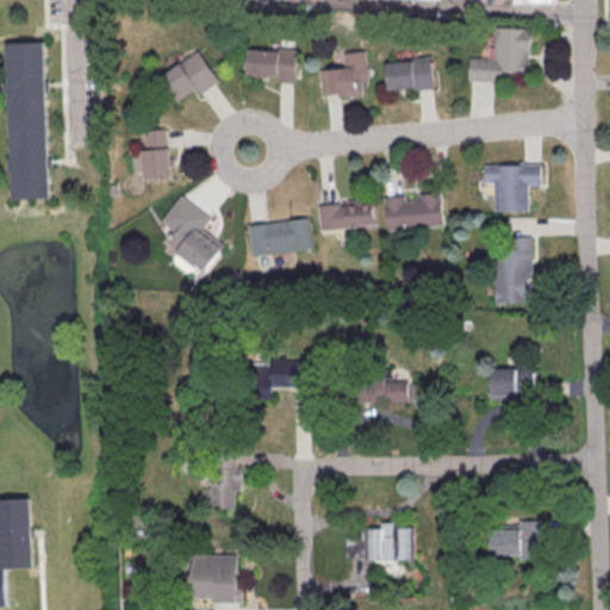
[(470,57),(468,79),(529,81),(531,29),(496,26),(495,58),(470,57)]
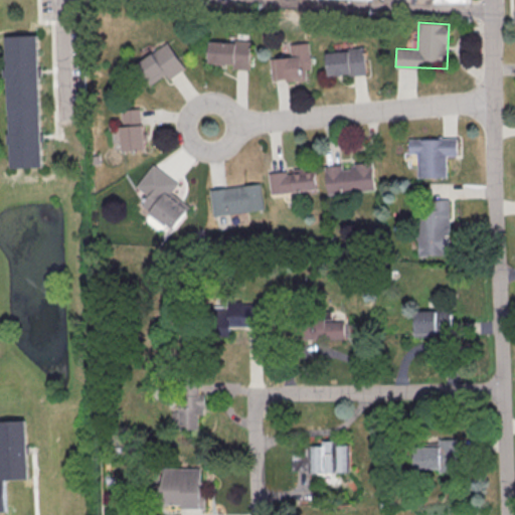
[(3,37),(35,35),(41,168),(8,170),(3,37)]
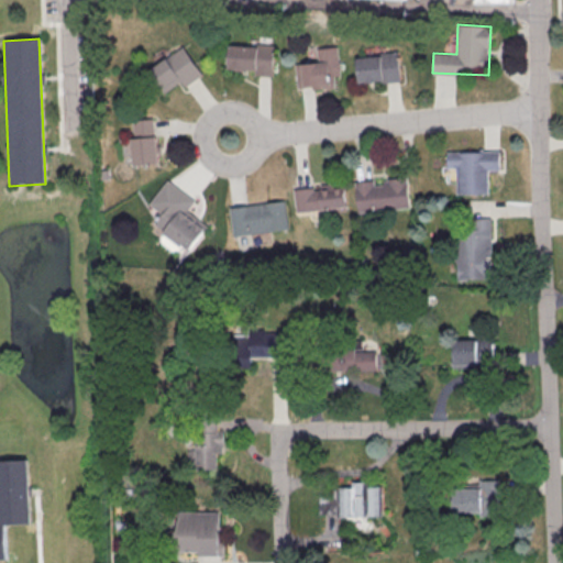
[(229,44),(228,69),(254,70),(254,75),(273,76),(274,45),(229,44)]
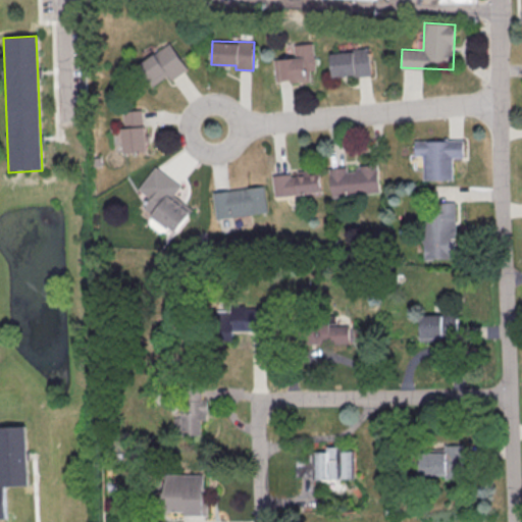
[(150,87),(168,75),(171,80),(188,69),(171,43),(137,65),(150,87)]
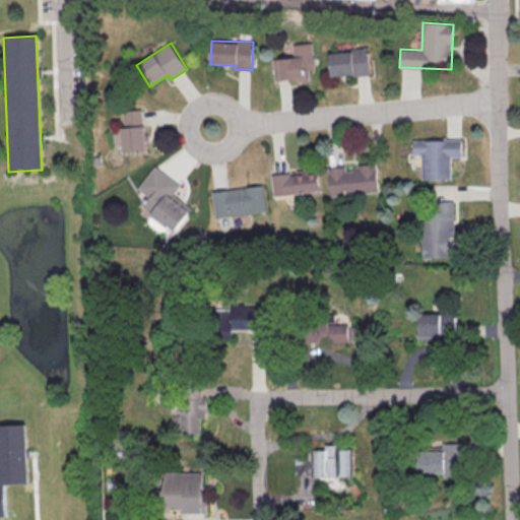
[(309,80),(309,70),(314,69),(313,43),(293,44),(293,58),(273,59),(274,82),(309,80)]
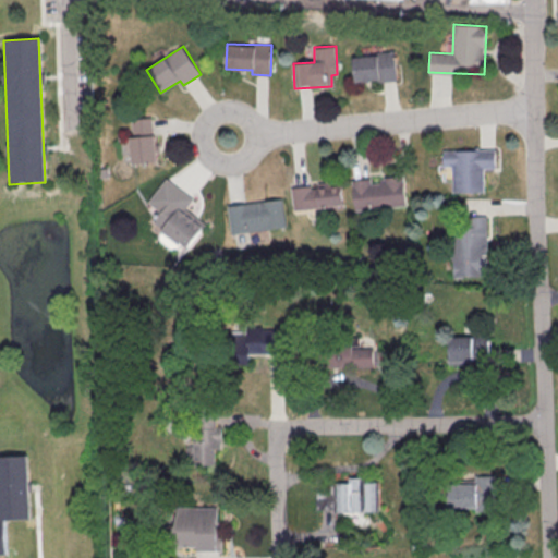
[(354,83),(398,80),(396,52),(352,56),(354,83)]
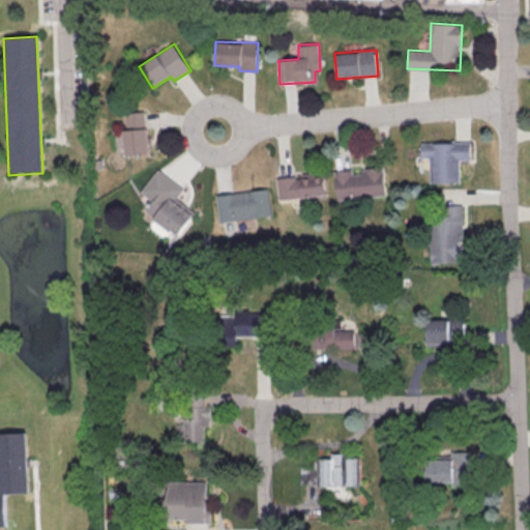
[(146,112),(124,112),(125,155),(147,154),(146,112)]
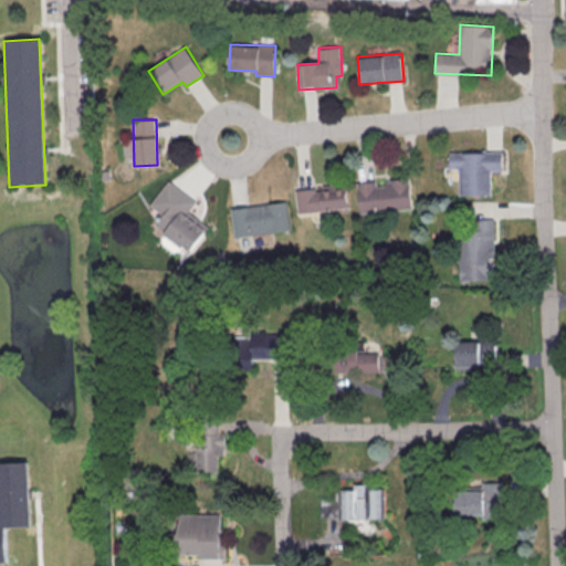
[(459,195),(491,195),(490,171),(502,171),(502,152),(449,153),(450,169),(458,169),(459,195)]
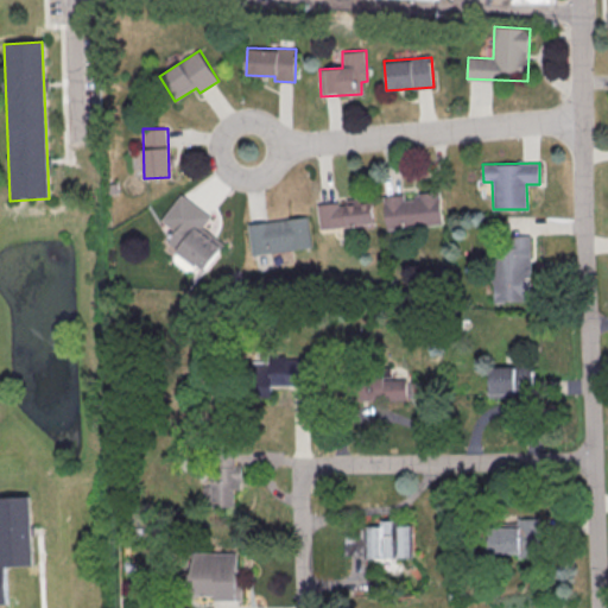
[(385,228),(441,226),(439,192),(404,195),(384,196),(385,228)]
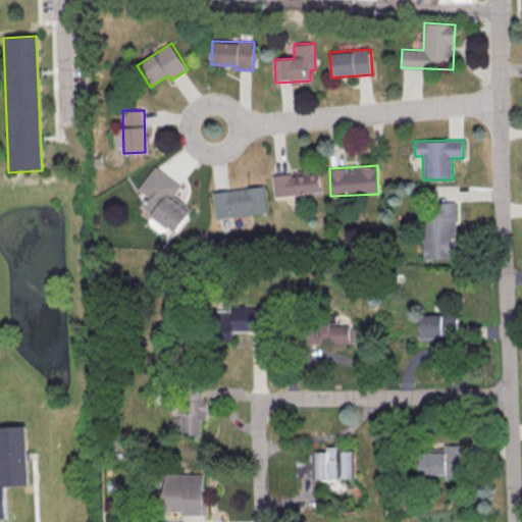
[(174,232),(191,209),(172,196),(179,186),(154,166),(138,190),(149,198),(141,209),(174,232)]
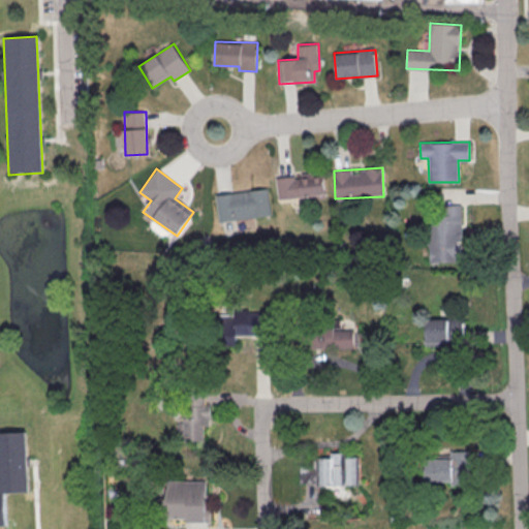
[(276,178),(277,197),(324,195),(323,173),(299,174),(300,177),(276,178)]
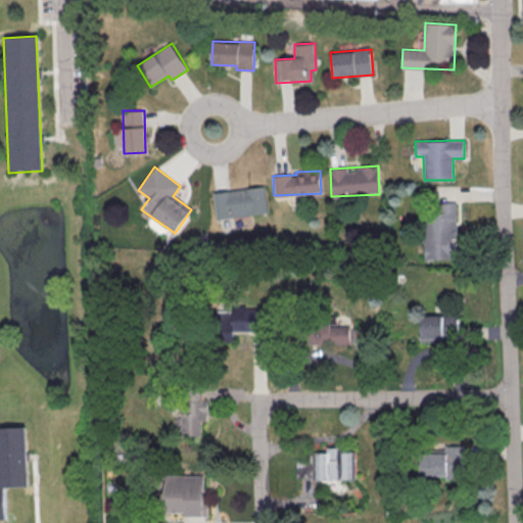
[(264,186),(212,192),(216,219),(267,212),(264,186)]
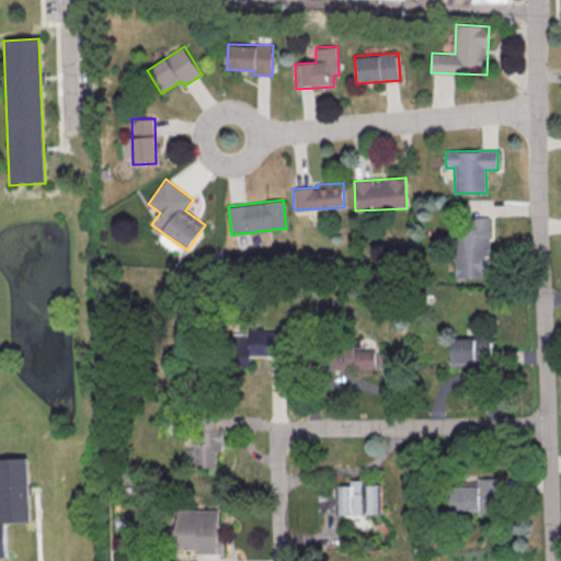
[(489,217),(455,218),(456,278),(490,277),(489,217)]
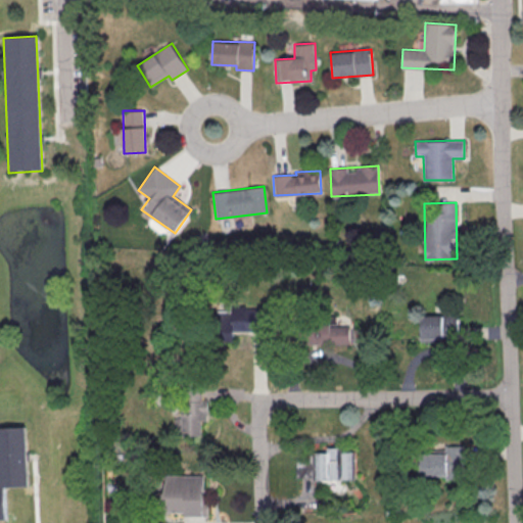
[(233,332),(263,331),(263,308),(216,310),(217,340),(233,340),(233,332)]
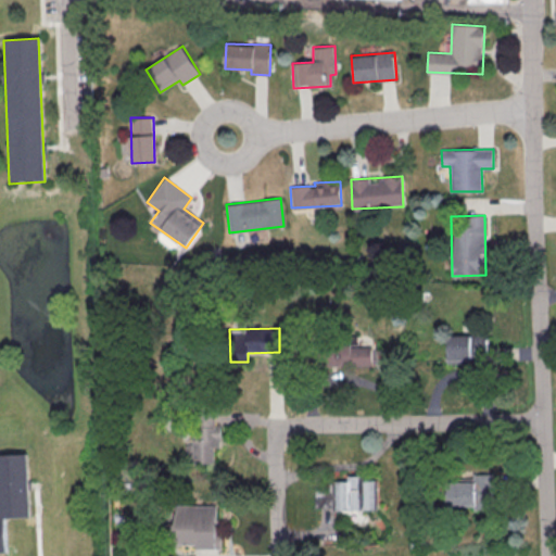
[(447,361),(488,361),(488,336),(447,336),(447,361)]
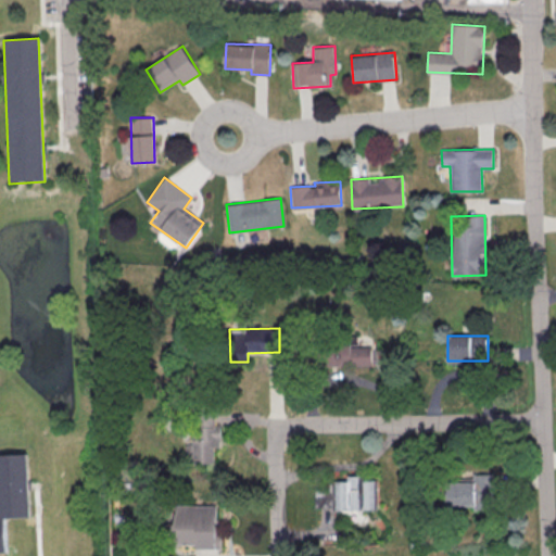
[(371,367),(371,345),(312,346),(313,367),(371,367)]
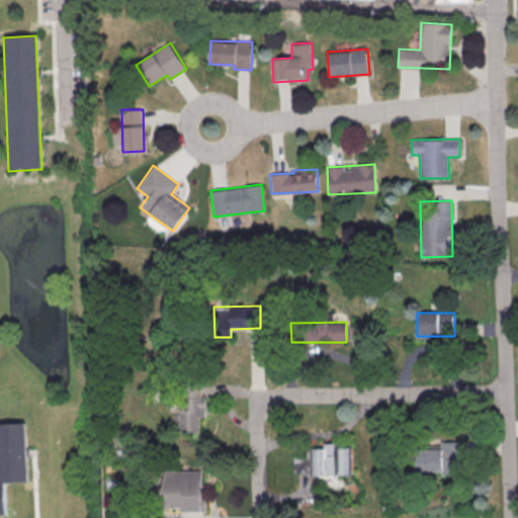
[(180,431),(199,430),(199,416),(205,416),(204,393),(179,393),(180,431)]
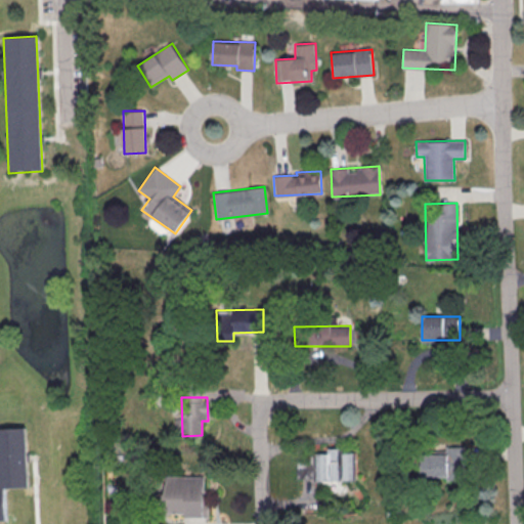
[(0,430),(25,429),(28,488),(3,489),(5,522),(0,522),(0,430)]
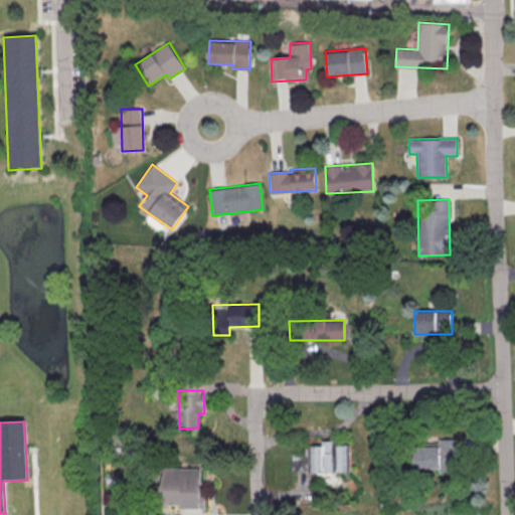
[(413,469),(458,469),(457,439),(439,439),(439,446),(412,446),(413,469)]
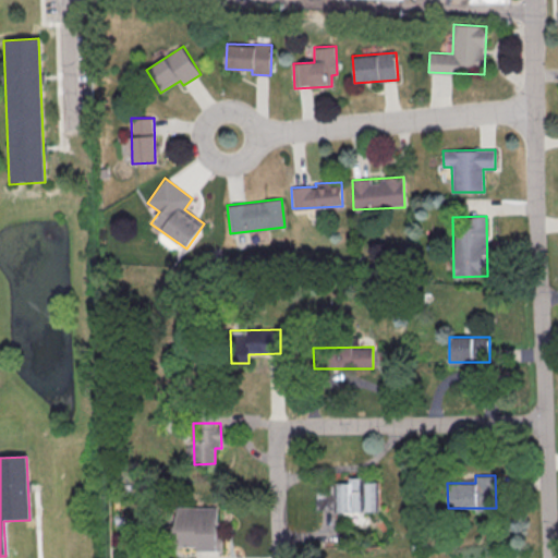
[(377,511),(377,482),(362,482),(362,477),(349,477),(349,482),(335,483),(336,512),(377,511)]
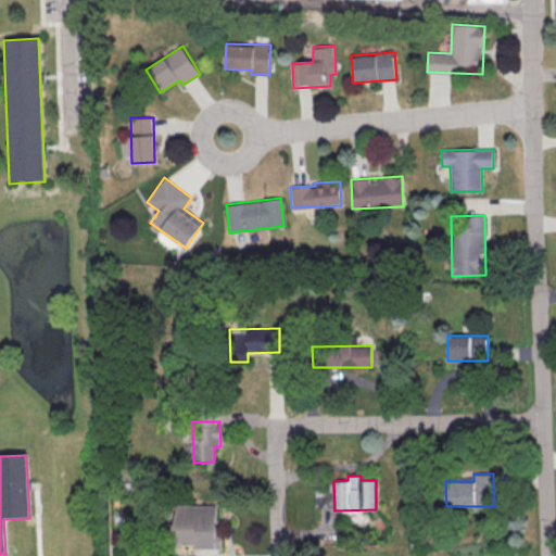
[(314,507),(333,506),(332,488),(314,489),(314,507)]
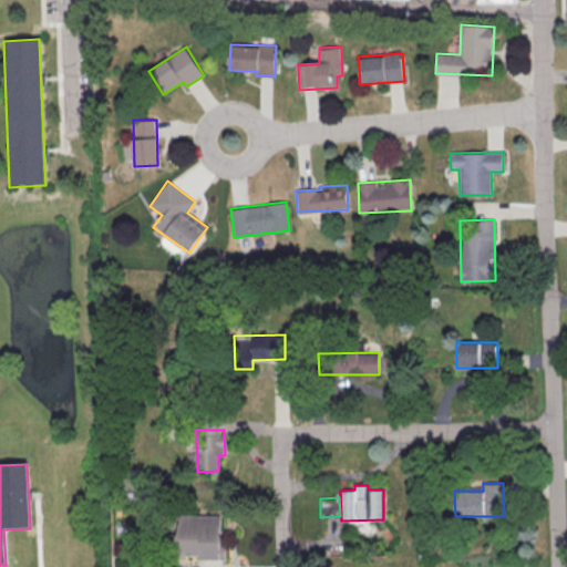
[(223,558),(224,515),(177,515),(176,557),(223,558)]
